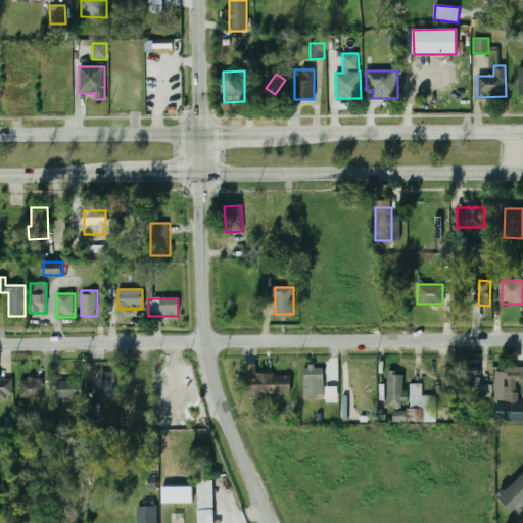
[(481,388),(481,396),(490,396),(490,385),(478,386),(478,361),(461,361),(462,389),(481,388)]
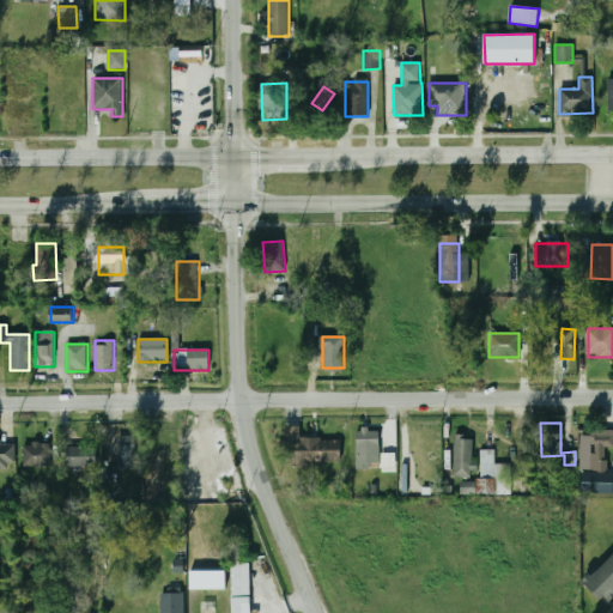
[(394,468),(394,454),(380,454),(380,429),(356,429),(356,468),(394,468)]
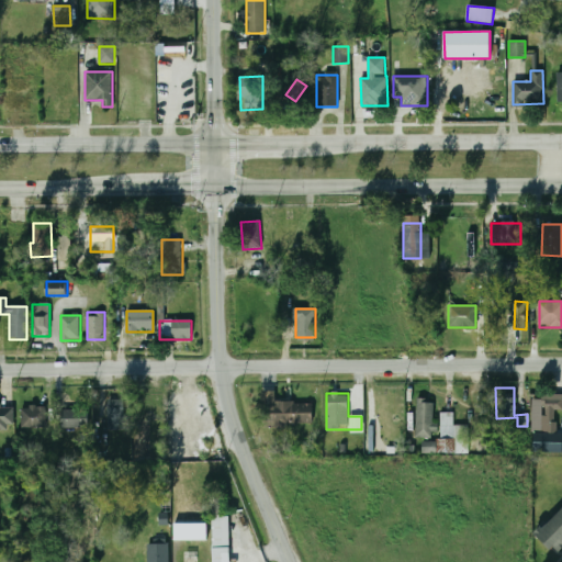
[(541,433),(557,435),(561,396),(547,394),(541,433)]
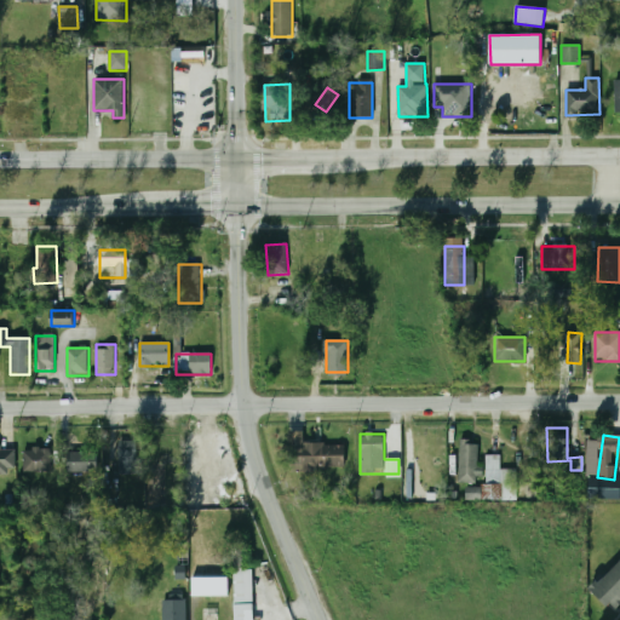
[(478,482),(478,440),(458,440),(458,482),(478,482)]
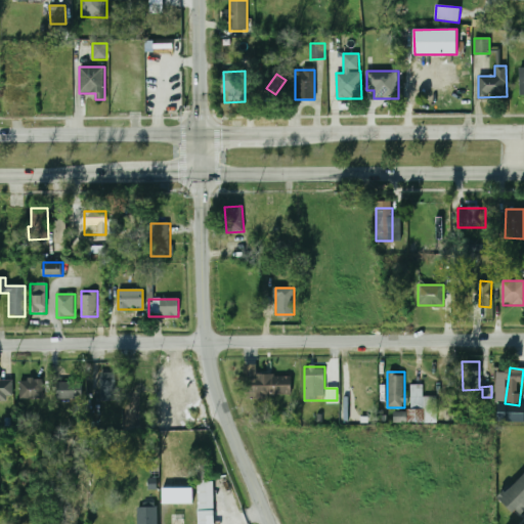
[(100,402),(118,402),(118,373),(100,373),(100,402)]
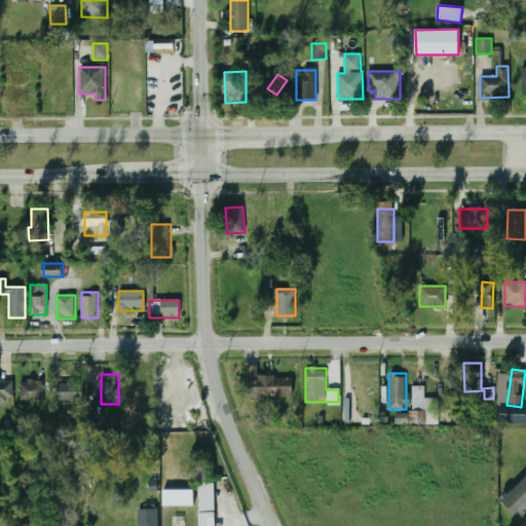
[(293,377),(245,377),(245,399),(293,399),(293,377)]
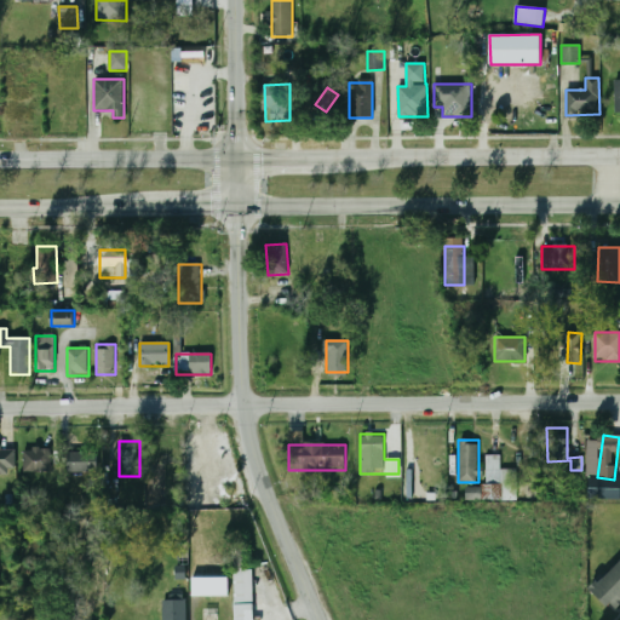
[(0,446),(0,475),(13,475),(13,446),(0,446)]
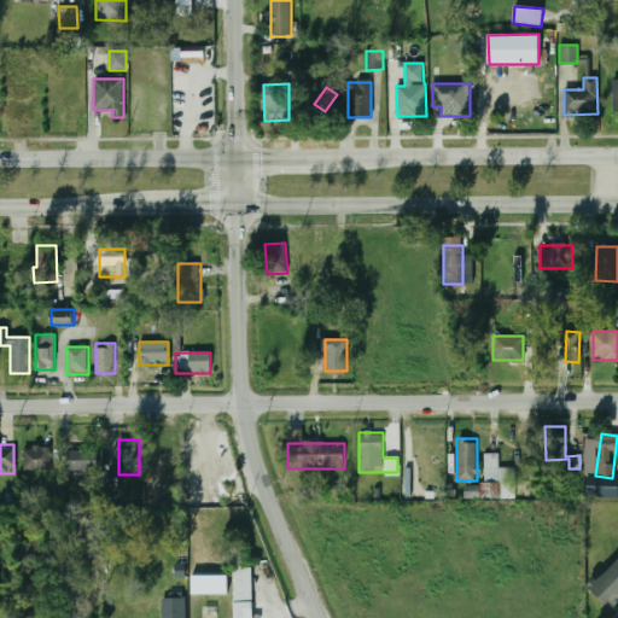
[(23,470),(50,470),(50,447),(23,447),(23,470)]
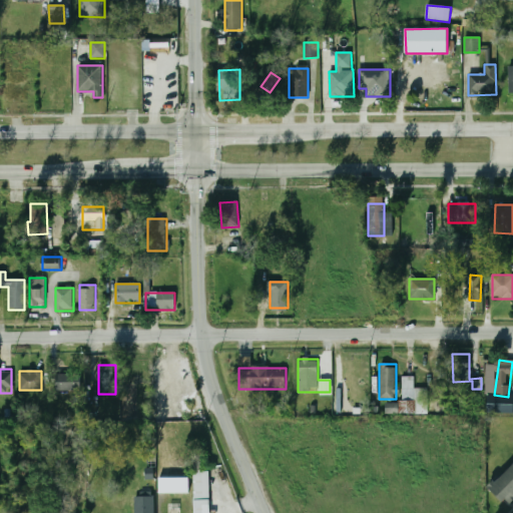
[(81,374),(54,374),(54,391),(81,391),(81,374)]
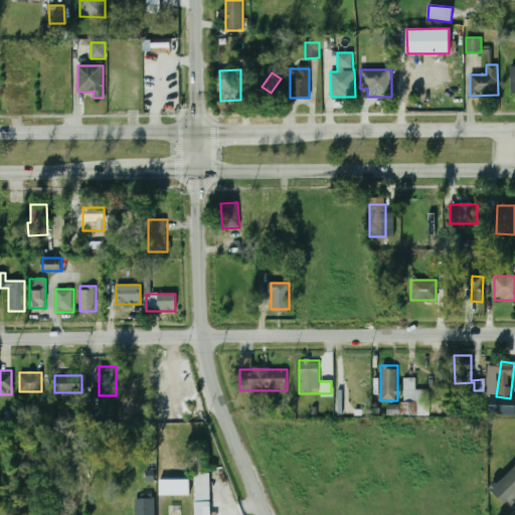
[(430,414),(430,389),(414,389),(414,378),(402,378),(402,403),(417,403),(417,414),(430,414)]
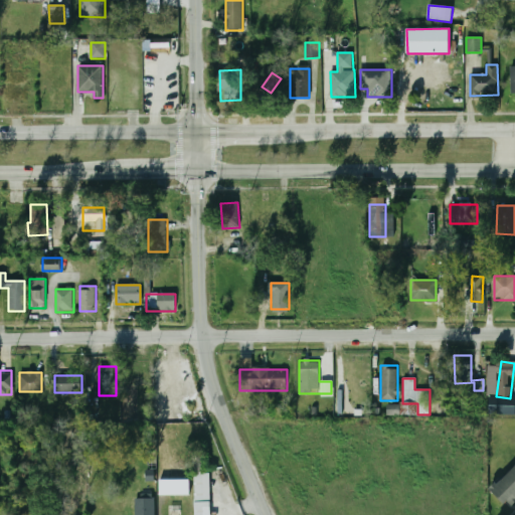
[(489,414),(514,414),(514,396),(489,396),(489,414)]
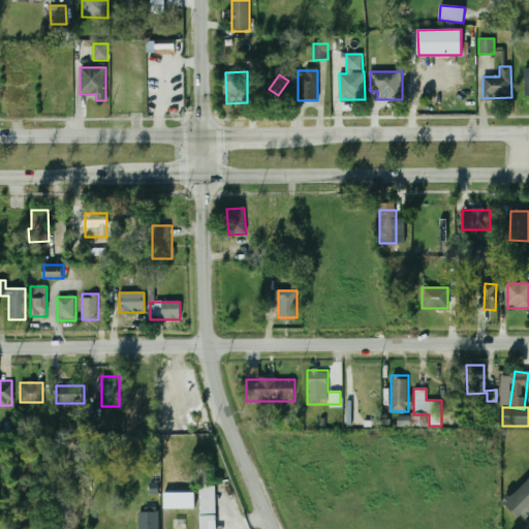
[(528,476),(503,501),(525,524),(528,520),(528,476)]
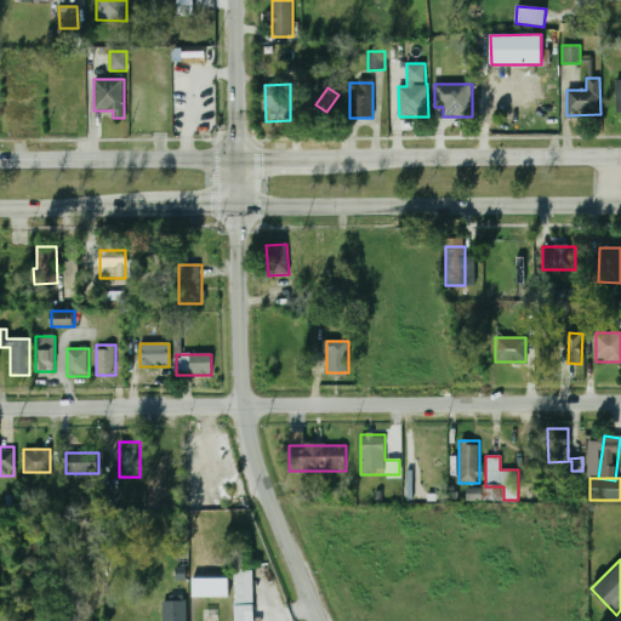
[(234,570),(234,620),(254,620),(254,570),(234,570)]
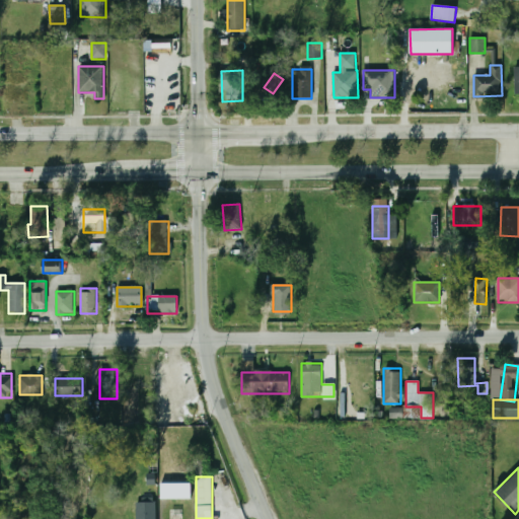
[(136,518),(155,518),(155,503),(136,503),(136,518)]
